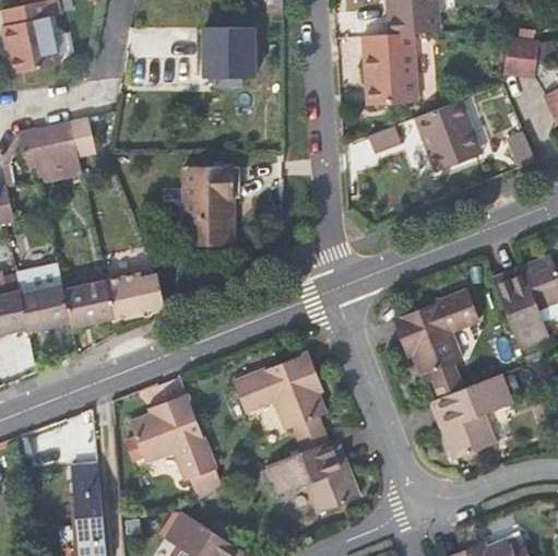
[(0,32),(3,47),(9,46),(12,59),(15,77),(58,67),(47,20),(57,16),(54,0),(1,11),(4,26),(0,27),(0,32)]
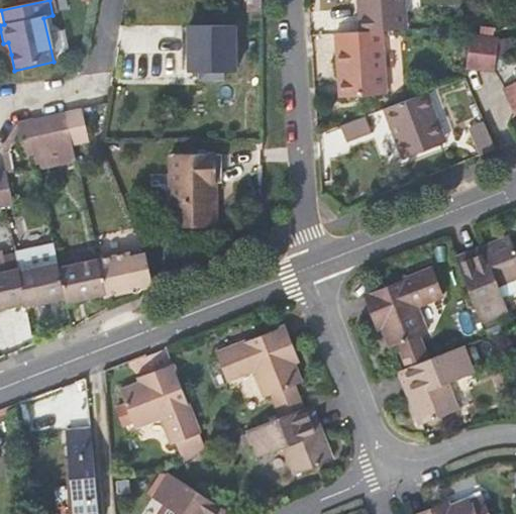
[(405,0),(364,0),(365,13),(359,14),(360,31),(383,30),(408,28),(405,0)]
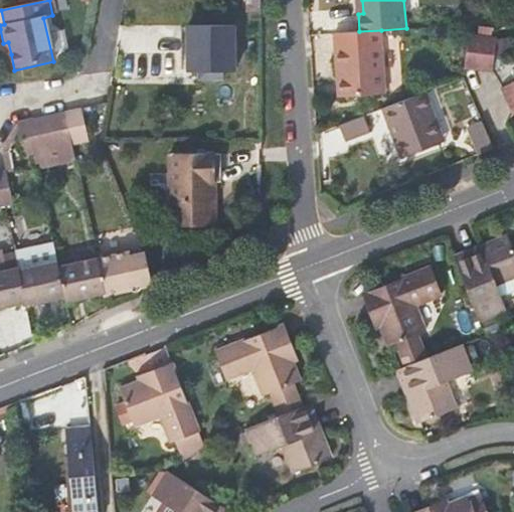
[(235,15),(188,16),(189,63),(236,61),(235,15)]
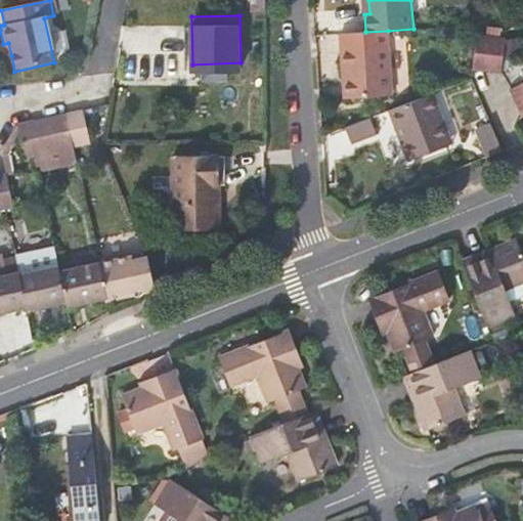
[(393,93),(388,31),(365,32),(341,34),(344,80),(352,80),(354,96),(393,93)]
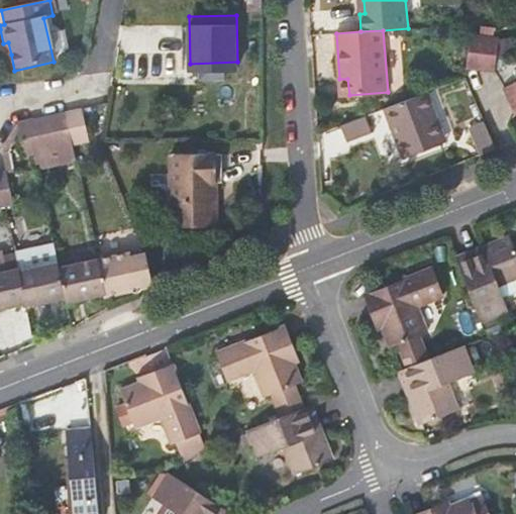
[(498,45),(499,38),(470,35),(466,69),(496,72),(497,58),(498,45)]
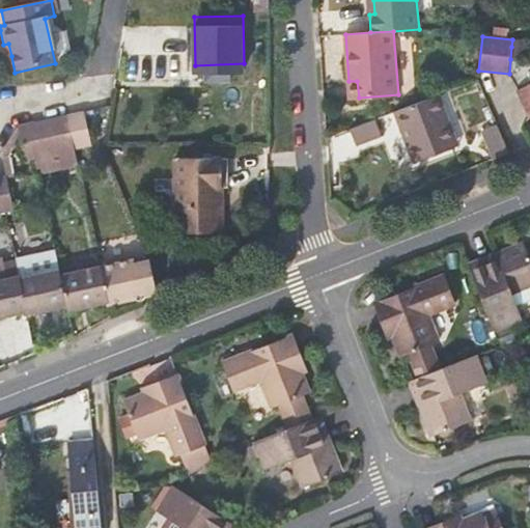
[(527,49),(511,47),(510,59),(525,61),(527,49)]
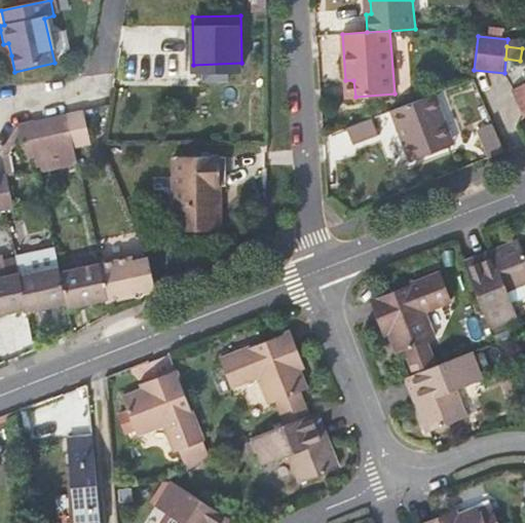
[(347,98),(355,97),(353,80),(345,80),(347,98)]
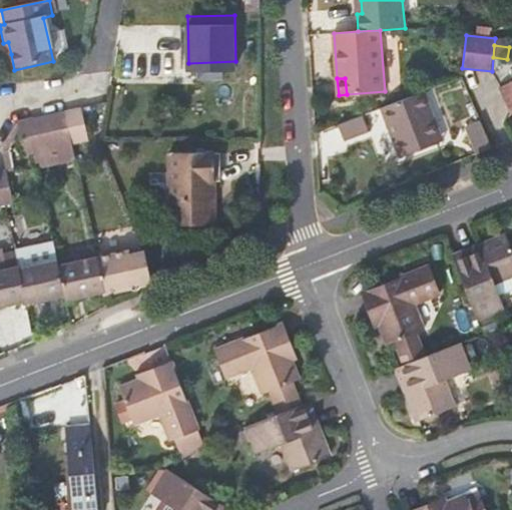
[(511,82),(502,87),(511,111),(511,82)]
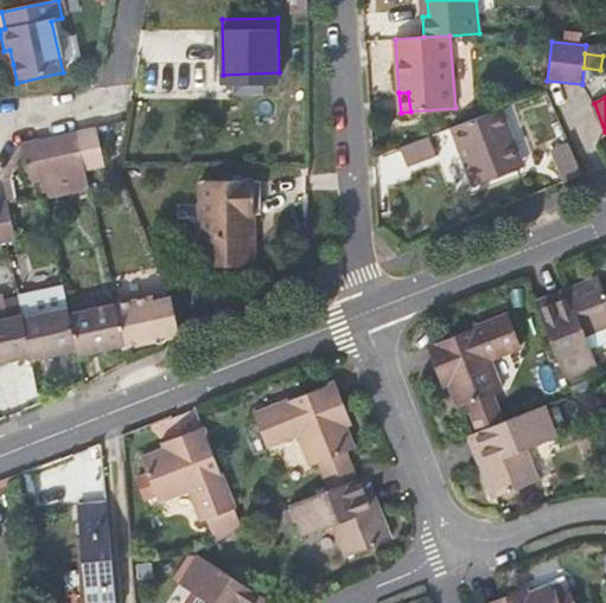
[(515,143),(501,108),(452,127),(473,184),(518,167),(510,146),(515,143)]
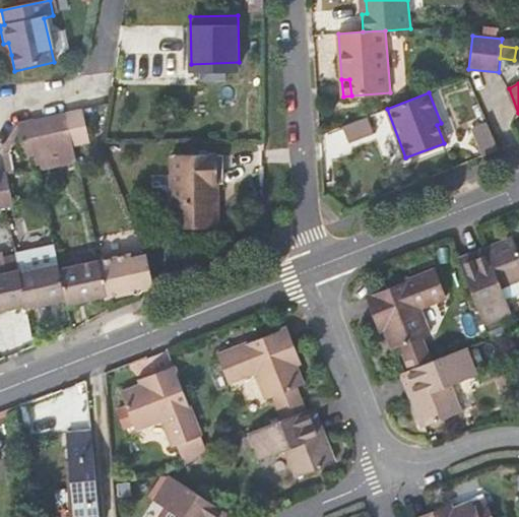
[(90,141),(85,110),(68,114),(74,144),(90,141)]
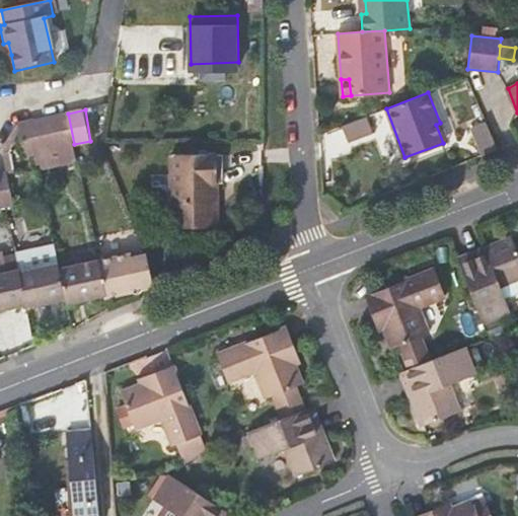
[(41,152),(74,144),(68,114),(33,121),(41,152)]
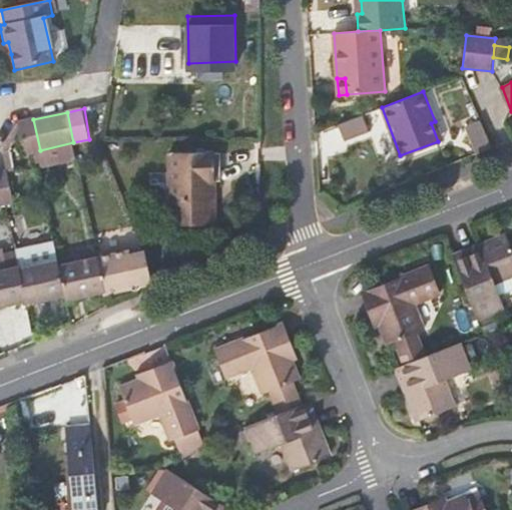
[(366,127),(362,114),(337,124),(341,136),(366,127)]
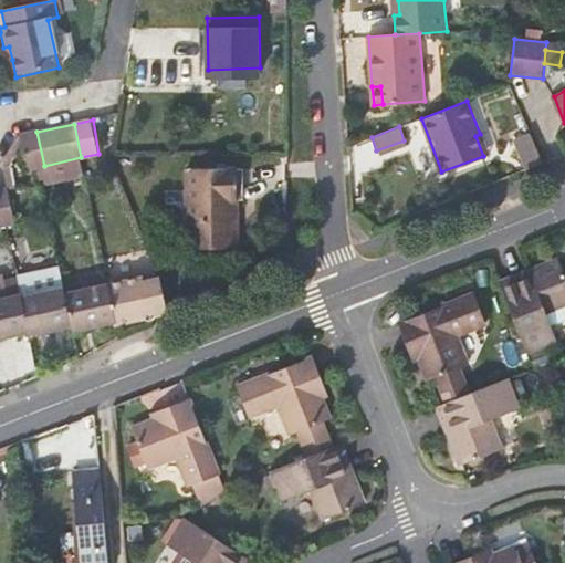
[(28,169),(38,167),(44,166),(37,132),(21,135),(28,169)]
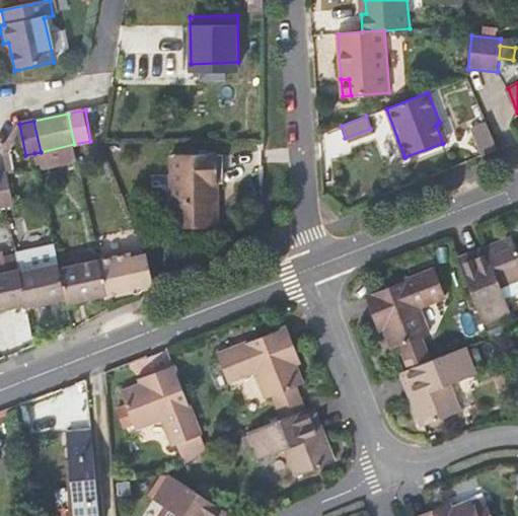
[(490,130),(487,124),(472,130),(475,137),(490,130)]
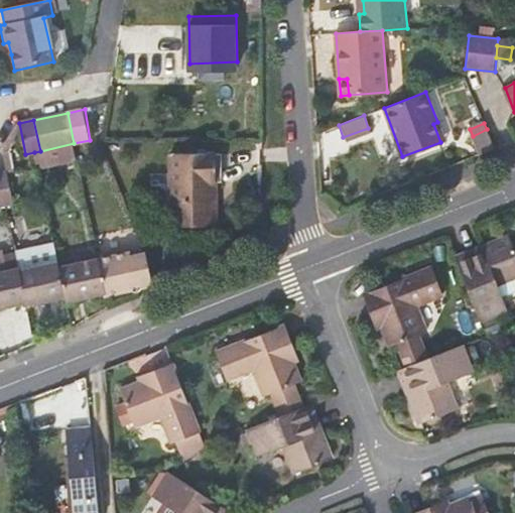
[(495,147),(487,129),(473,136),(482,155),(496,149),(495,147)]
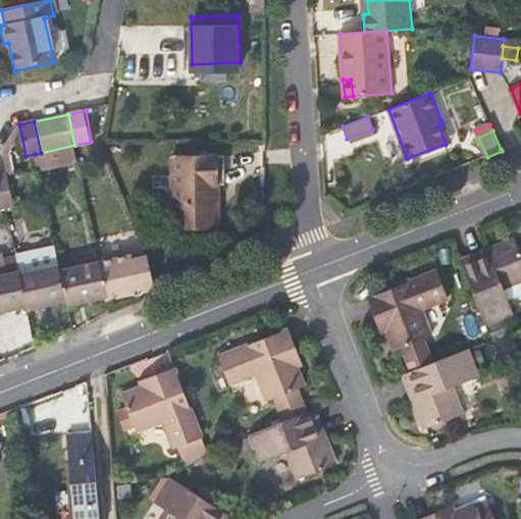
[(45,169),(79,161),(74,145),(41,153),(45,169)]
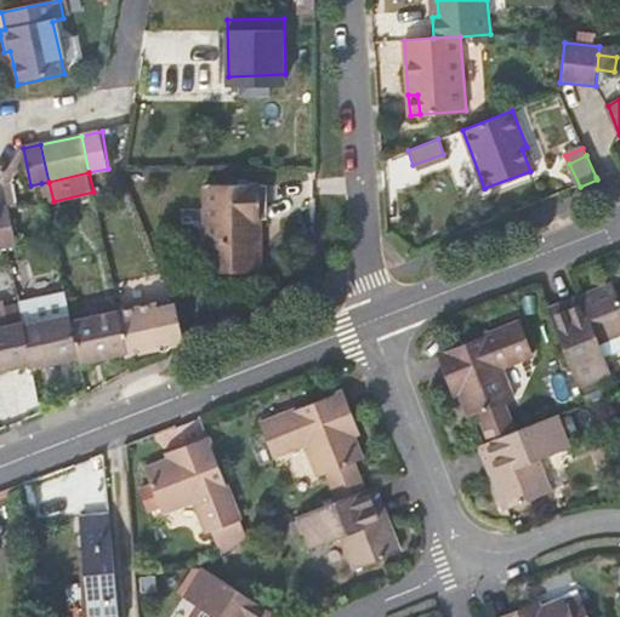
[(271,184),(208,186),(210,274),(261,273),(261,220),(271,220),(271,184)]
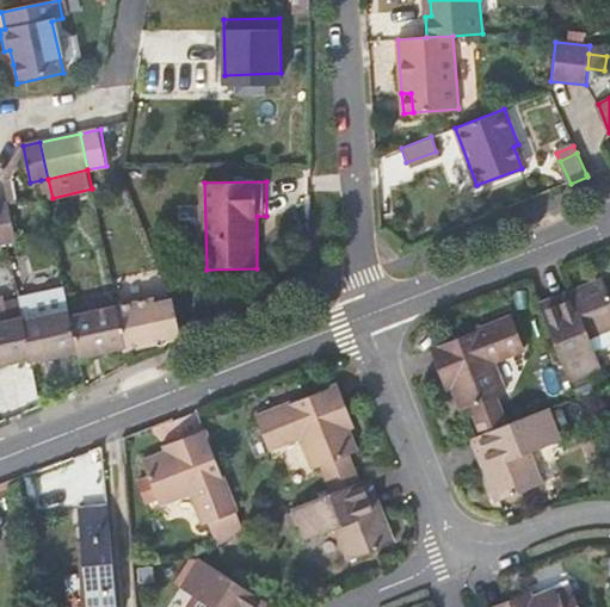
[(0,243),(5,243),(16,240),(7,203),(0,204),(0,243)]
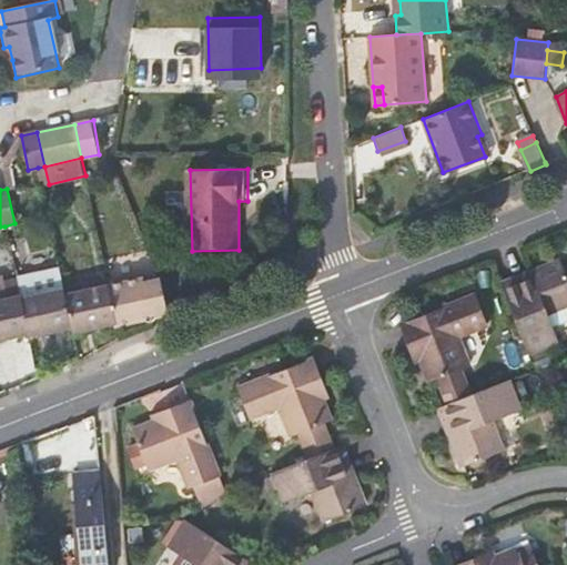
[(566,283),(558,262),(535,271),(537,275),(502,289),(527,353),(554,343),(548,328),(566,320),(566,283)]
